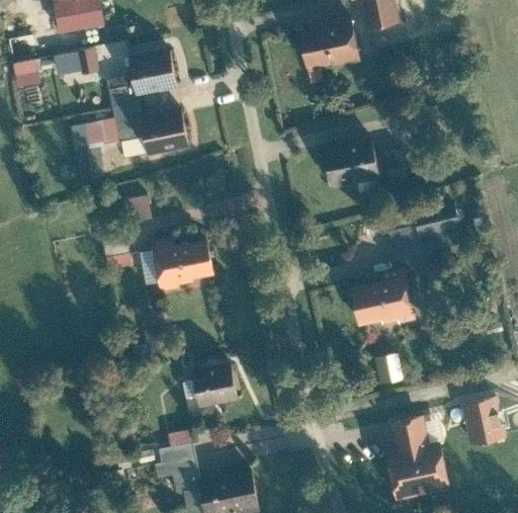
[(396,0),(361,0),(368,29),(401,23),(396,0)]
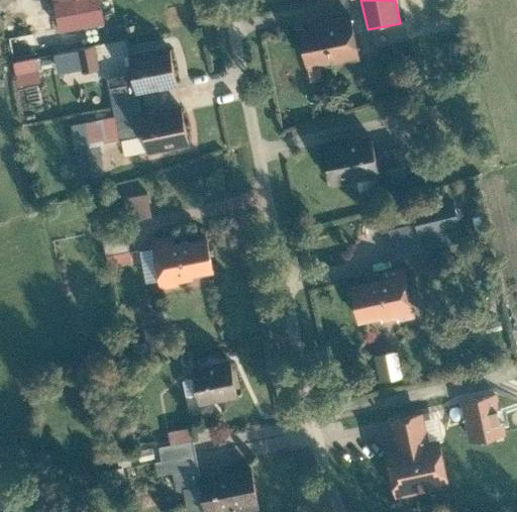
[(360,60),(349,13),(294,26),(304,73),(360,60)]
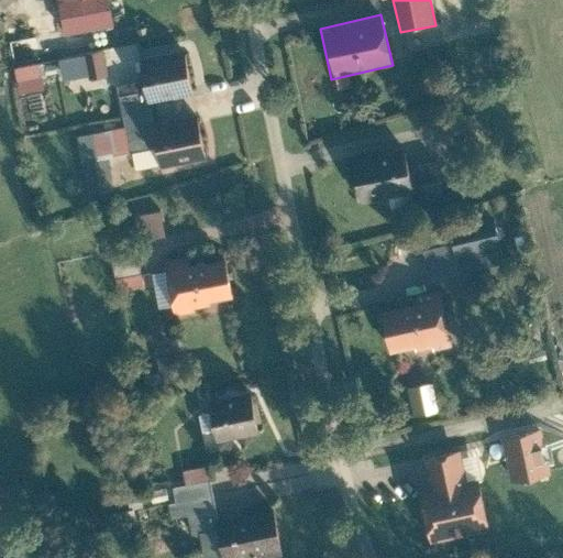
[(105,53),(58,62),(62,80),(89,76),(89,79),(109,76),(105,53)]
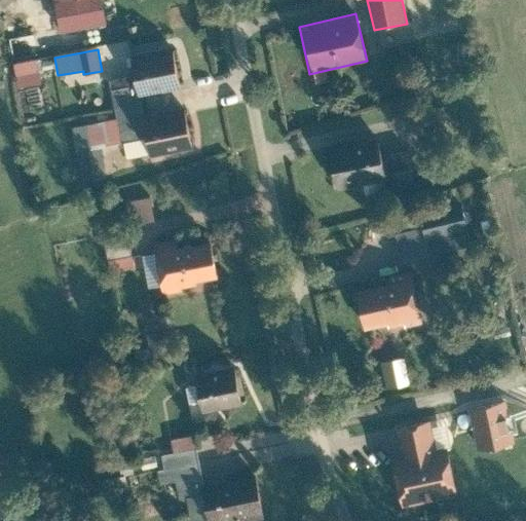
[(179,88),(171,50),(130,59),(139,97),(179,88)]
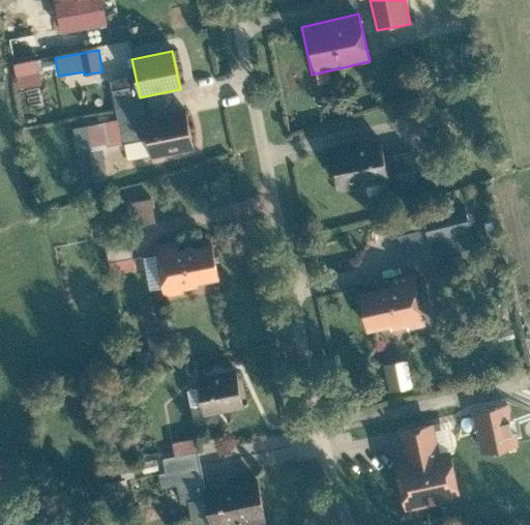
[(37,60),(13,65),(19,89),(42,84),(37,60)]
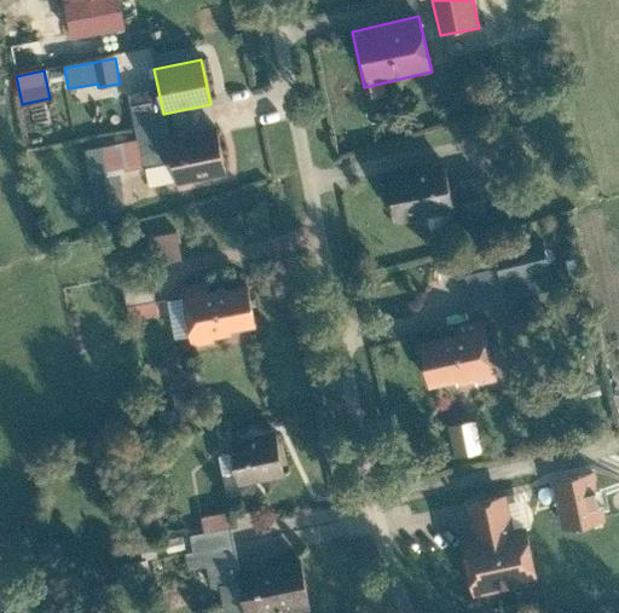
[(158,91),(128,97),(143,168),(174,162),(169,137),(163,114),(158,91)]
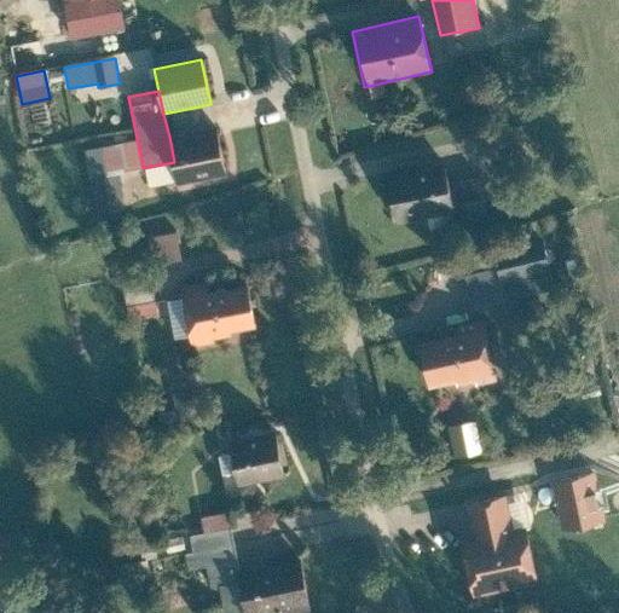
[(215,129),(169,137),(174,162),(178,186),(224,178),(215,129)]
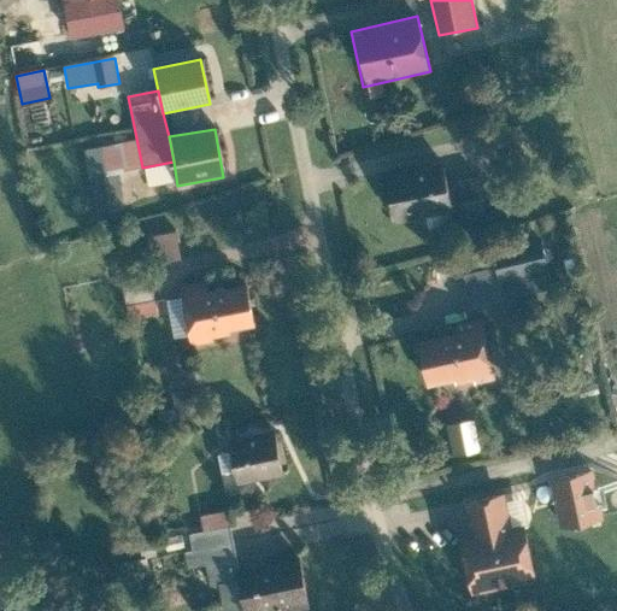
[(440,165),(385,177),(394,221),(447,210),(451,225),(487,217),(479,177),(444,184),(440,165)]
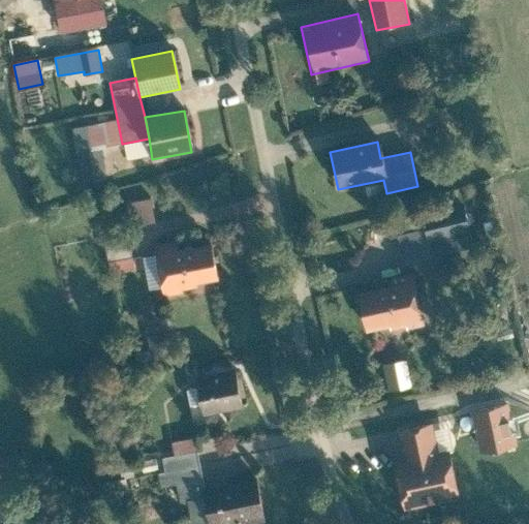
[(471,235),(466,208),(422,216),(425,229),(397,235),(403,266),(433,260),(429,243),(471,235)]
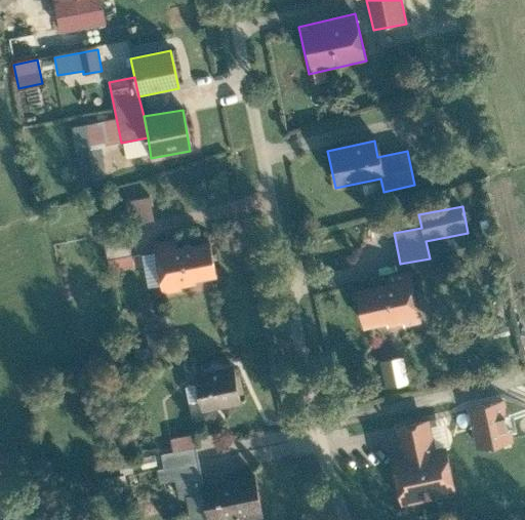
[(129,234),(103,238),(109,273),(135,269),(129,234)]
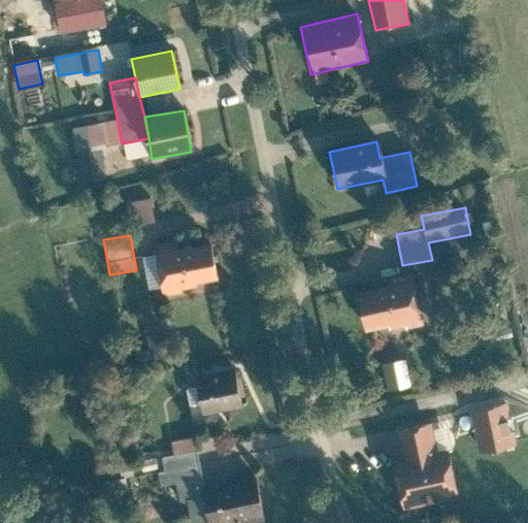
[(208,243),(153,253),(161,298),(182,295),(180,289),(194,287),(194,284),(215,280),(208,243)]
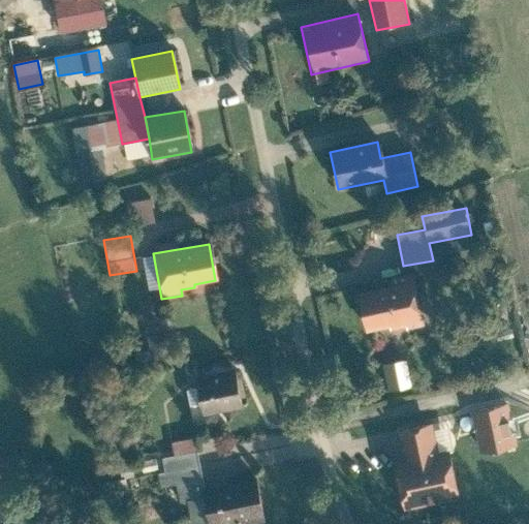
[(414,280),(354,294),(364,332),(389,327),(390,331),(424,324),(414,280)]
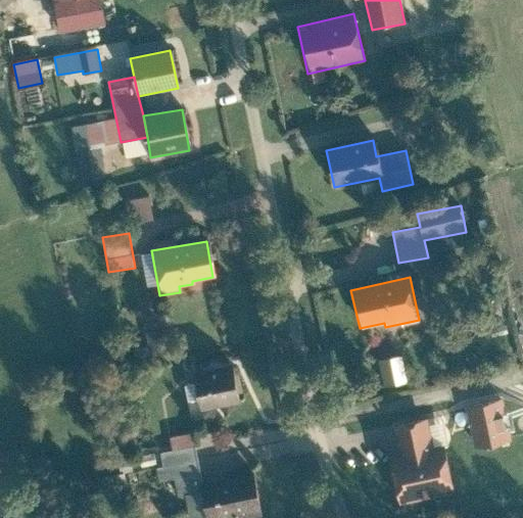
[(231,366),(191,373),(198,411),(238,404),(231,366)]
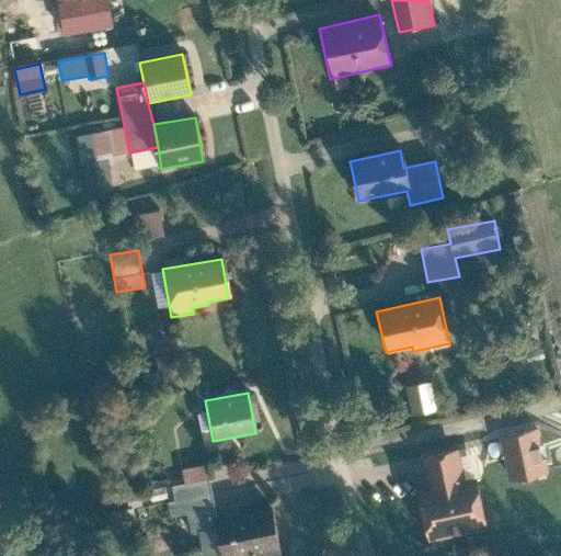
[(539,430),(501,439),(510,480),(549,472),(539,430)]
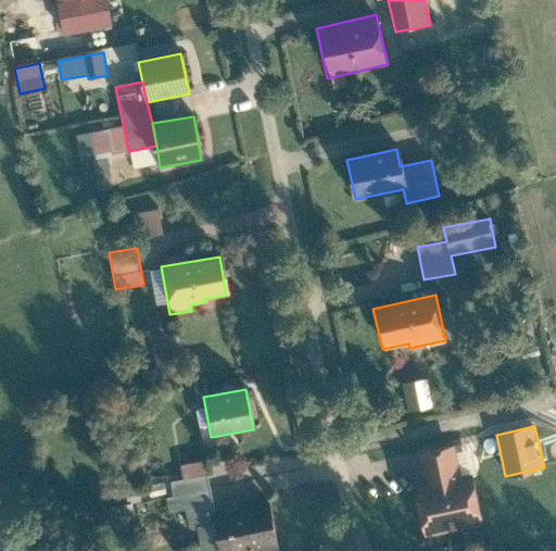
[(456,449),(419,456),(425,487),(407,490),(417,540),(481,527),(470,475),(460,476),(456,449)]
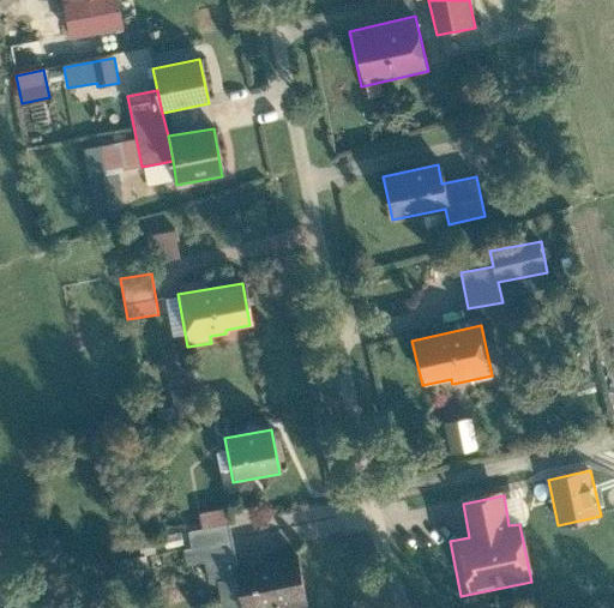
[(234,509),(200,515),(203,530),(232,525),(236,524),(234,509)]
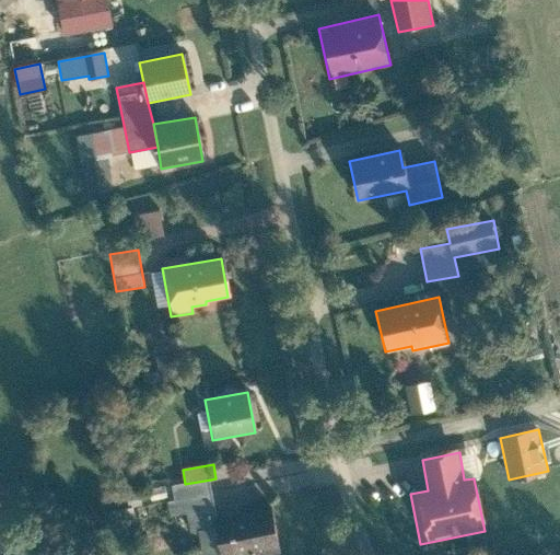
[(185,484),(172,486),(175,504),(185,501),(190,534),(213,531),(210,516),(217,515),(211,480),(185,484)]
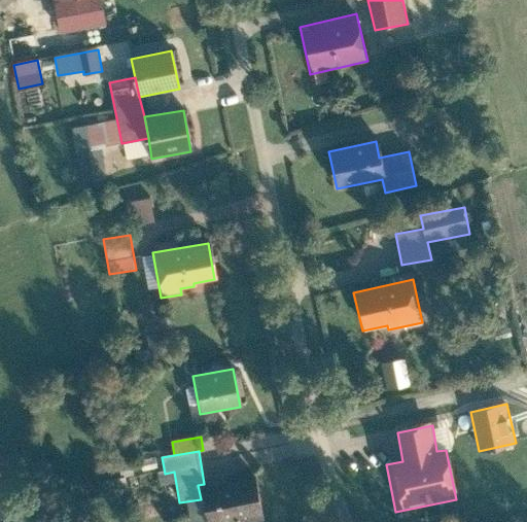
[(159,472),(156,459),(137,463),(139,475),(159,472)]
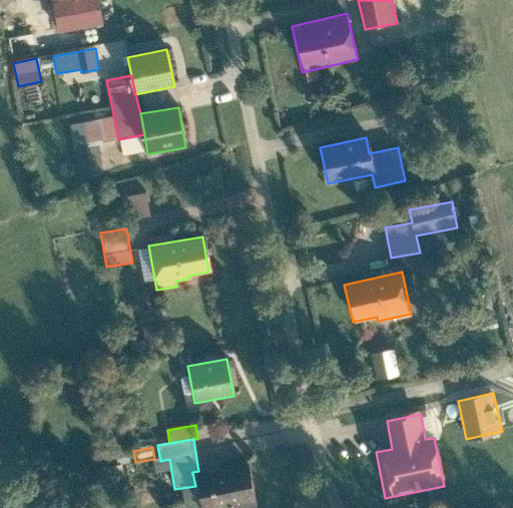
[(247,462),(198,471),(192,472),(195,486),(195,489),(183,491),(185,507),(257,507),(247,462)]
